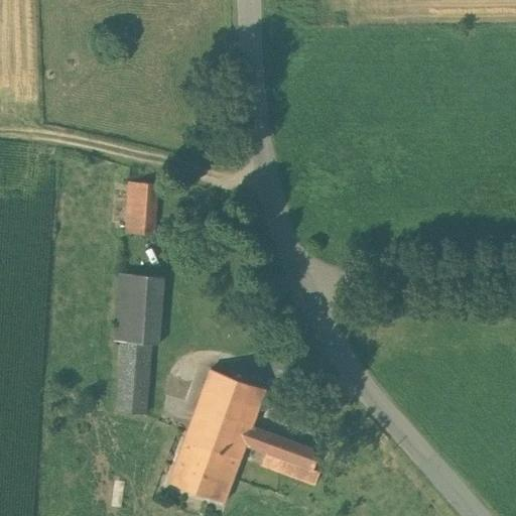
[(127,232),(160,233),(161,180),(128,180),(127,232)]
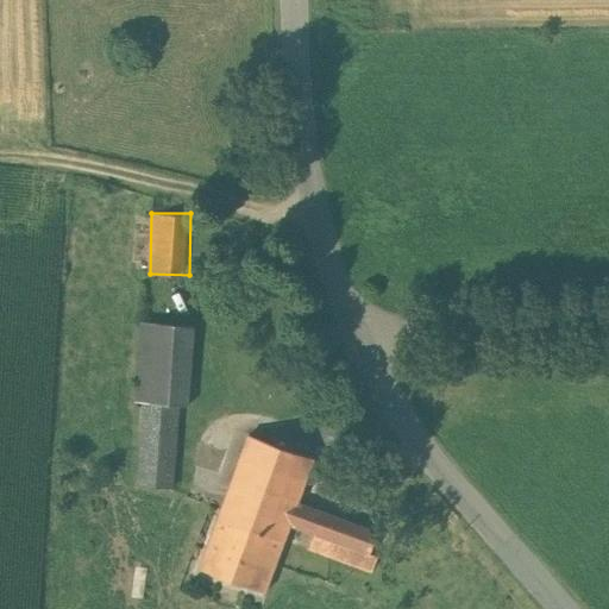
[(193,326),(142,322),(136,401),(143,402),(177,405),(188,406),(193,326)]
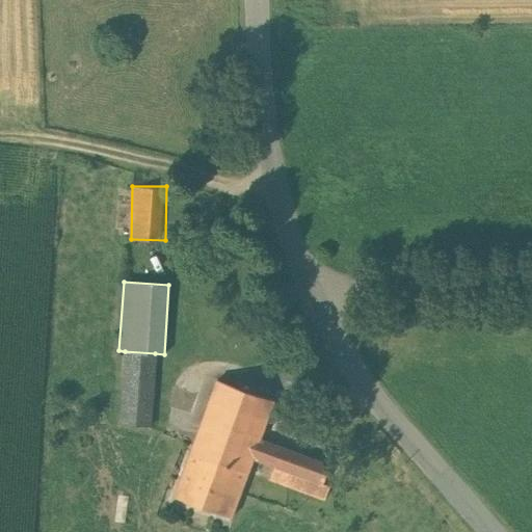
[(267,306),(268,303),(267,301),(266,299),(264,298),(262,298),(260,298),(259,299),(257,301),(257,303),(257,306),(259,308),(260,309),(263,310),(265,309),(266,308),(267,306)]
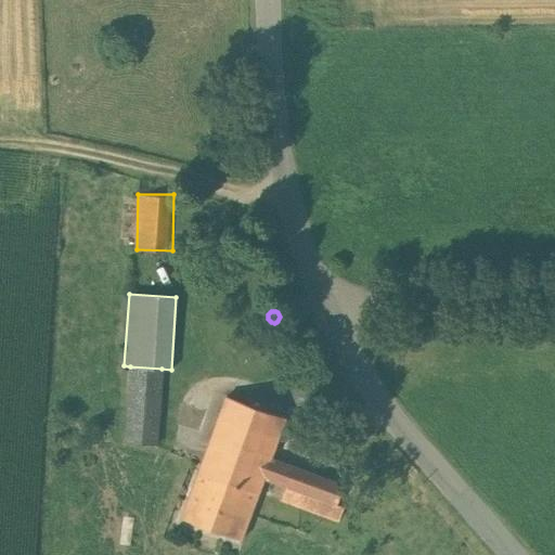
[(268,327),(268,330),(268,332),(270,334),(271,335),(273,336),(276,335),(278,334),(279,333),(280,330),(279,327),(278,326),(276,324),(274,324),(271,324),(270,326),(268,327)]
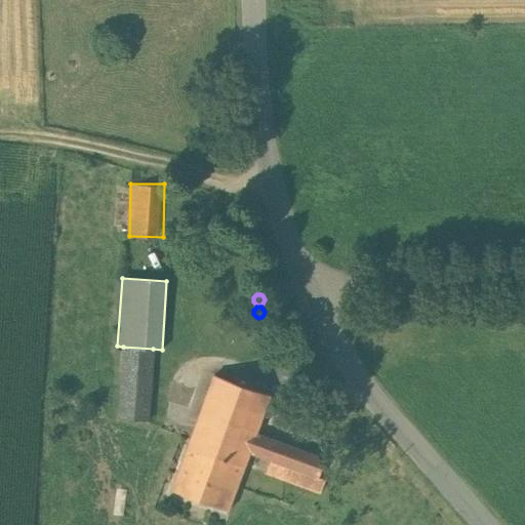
[(153,349),(123,347),(118,418),(148,420),(153,349)]
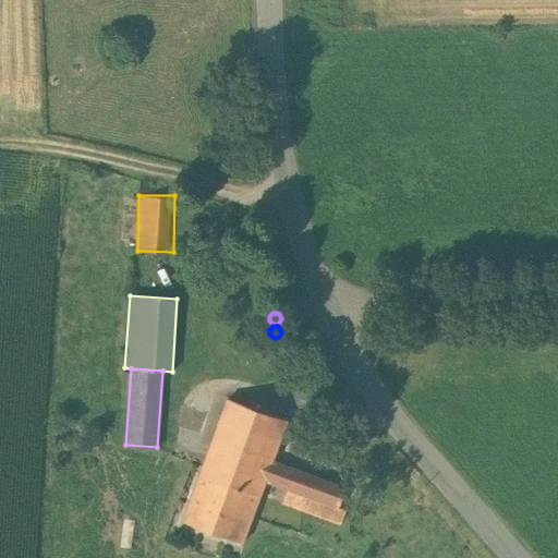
[(287,421),(228,400),(206,460),(265,482),(273,461),(287,421)]
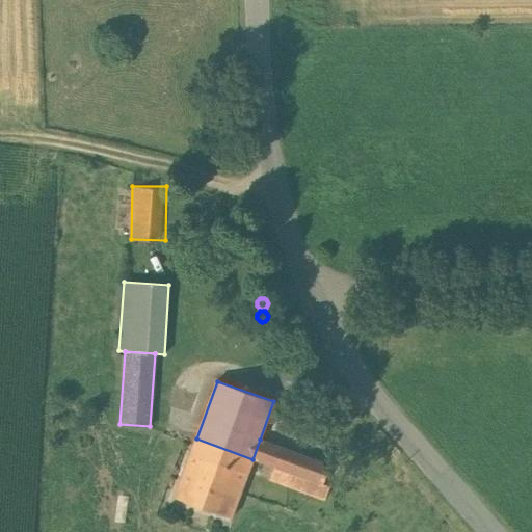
[(253,459),(196,439),(175,497),(231,517),(253,459)]
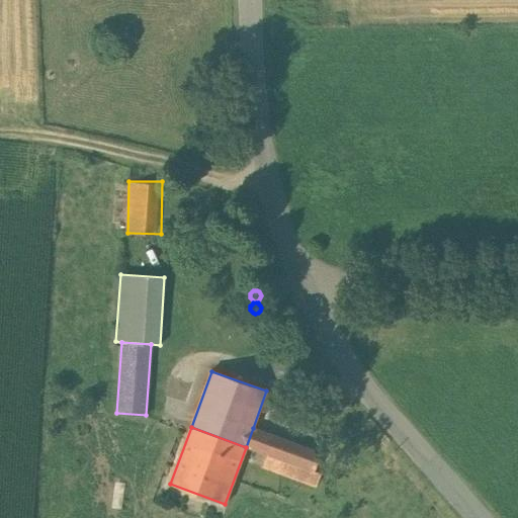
[(315,450),(253,428),(246,447),(268,455),(263,466),(316,487),(321,473),(315,470),(318,463),(315,450)]
